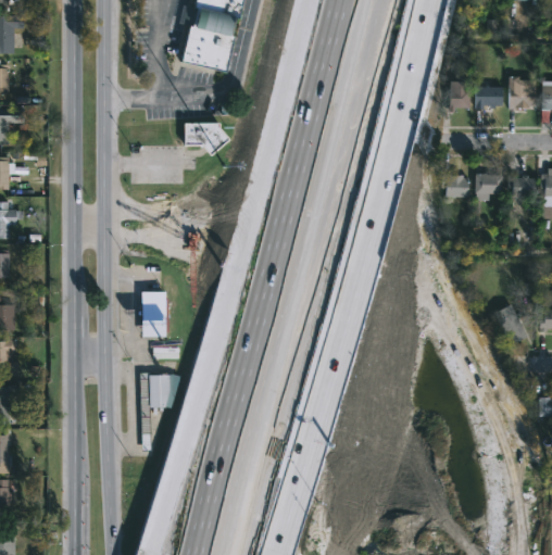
[(0,0),(10,0),(10,9),(0,9),(0,0)]
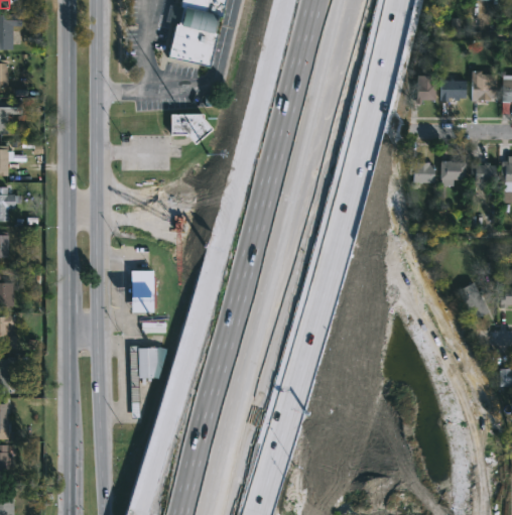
[(223,0),(209,69),(167,59),(174,26),(178,26),(181,9),(179,9),(180,0),(223,0)]
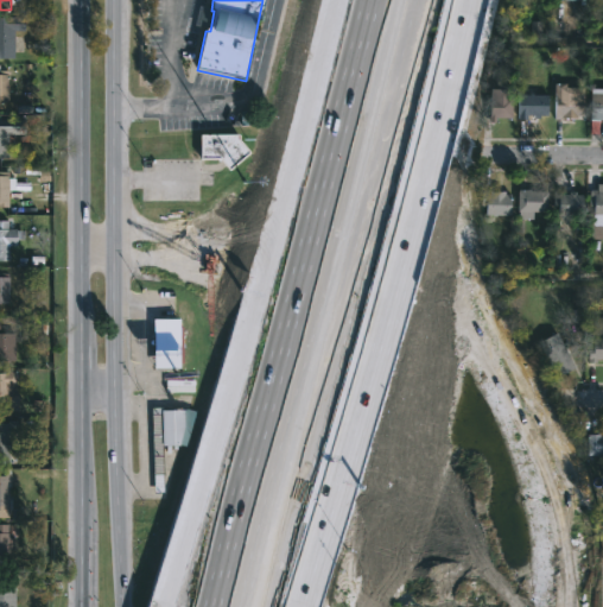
[(19,58),(0,58),(0,30),(19,30),(19,58)]
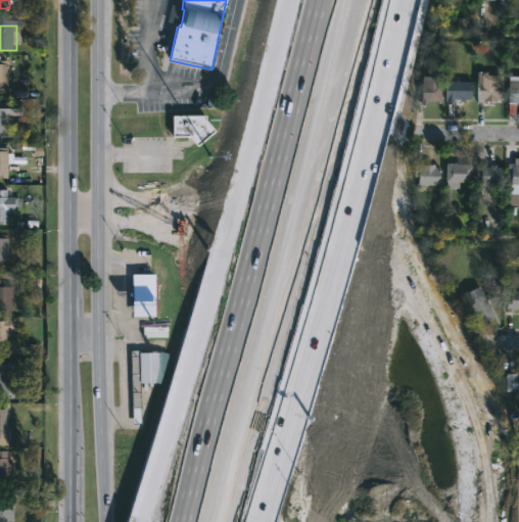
[(9,65),(9,89),(0,89),(0,62),(9,62),(9,65)]
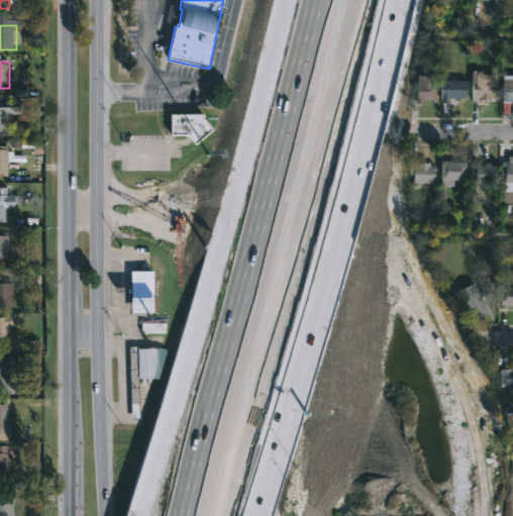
[(484,71),(484,74),(498,73),(499,98),(493,98),(493,100),(475,102),(474,71),(484,71)]
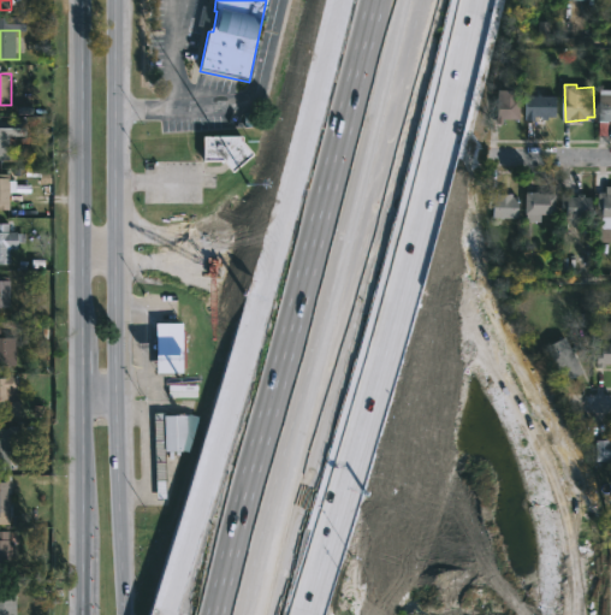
[(502,124),(500,124),(500,90),(509,90),(509,87),(523,87),(523,119),(506,119),(506,124),(502,124)]
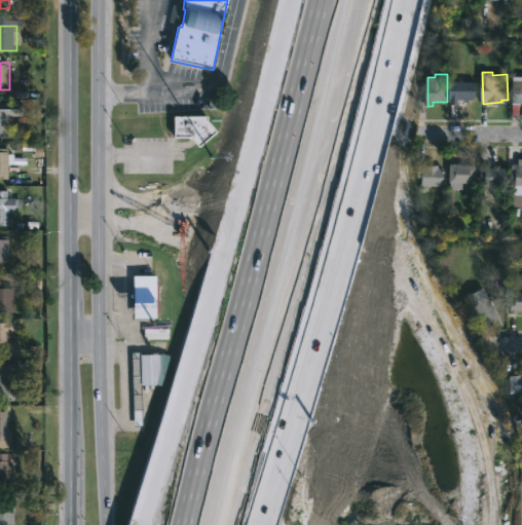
[(521,102),(520,102),(520,114),(513,114),(514,76),(521,77),(521,102)]
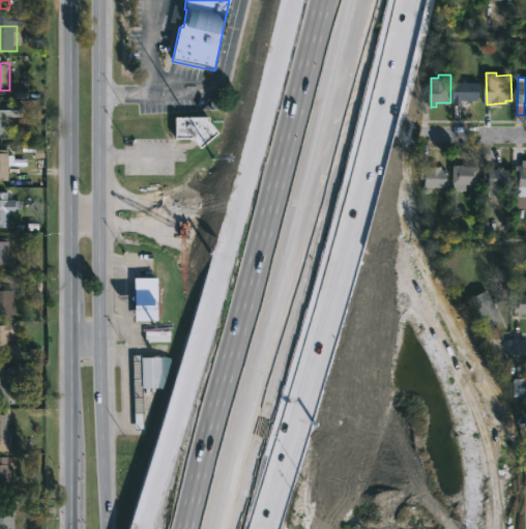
[(458,104),(454,104),(454,83),(479,84),(478,100),(462,100),(462,104),(458,104)]
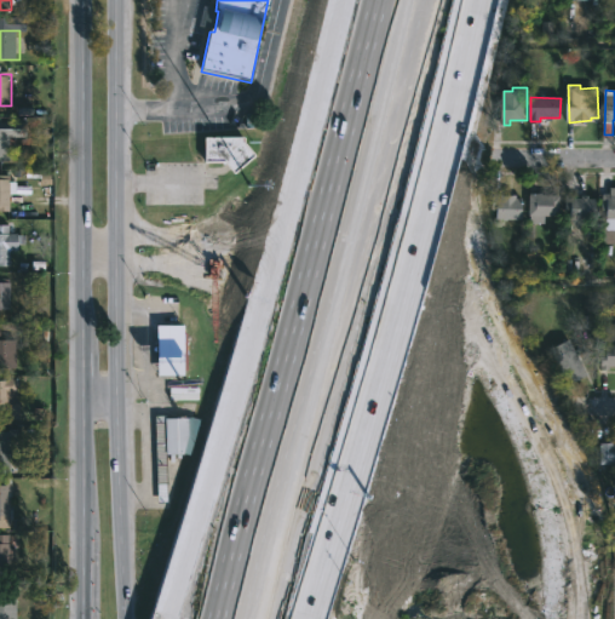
[(0,130),(11,131),(11,161),(0,161),(0,130)]
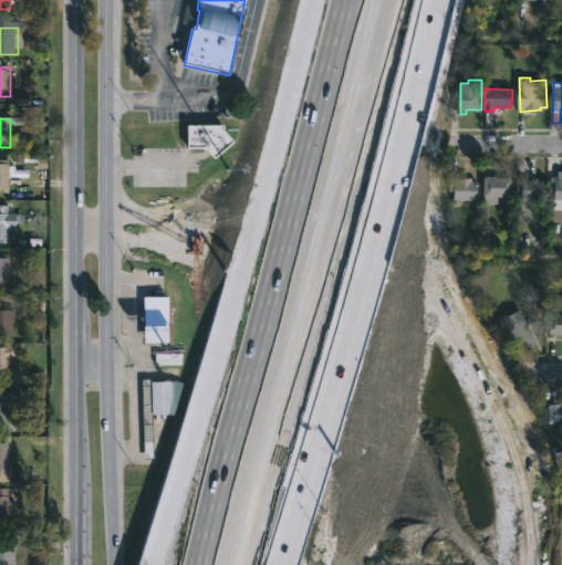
[(233,142),(215,157),(207,147),(188,147),(188,125),(224,125),(224,131),(233,142)]
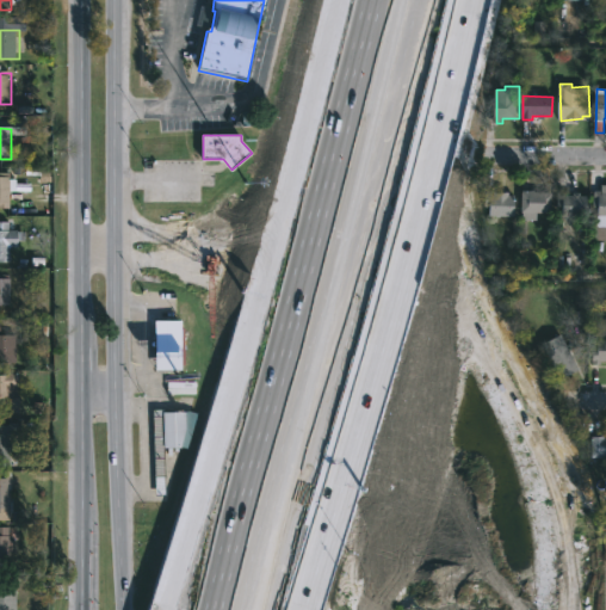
[(0,173),(11,173),(11,179),(17,179),(17,191),(11,191),(10,209),(0,208),(0,173)]
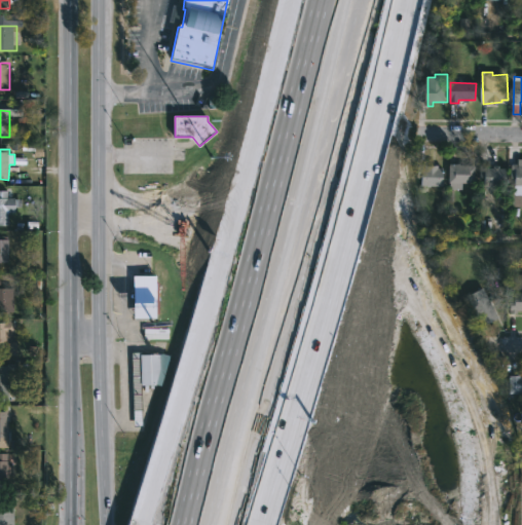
[(460,163),(460,165),(476,165),(476,189),(450,189),(451,163),(460,163)]
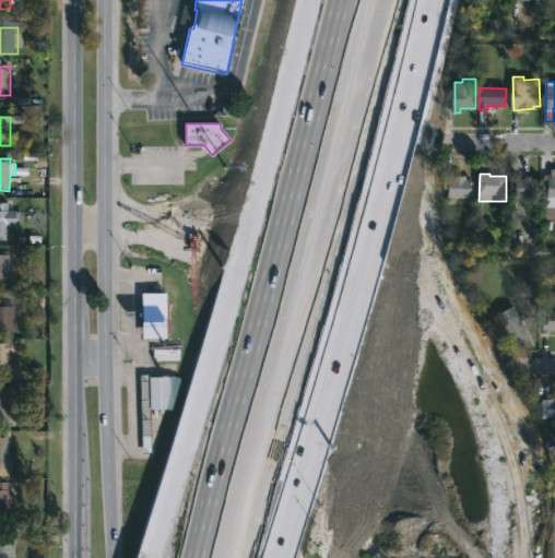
[(452,175),(452,176),(467,176),(467,179),(472,179),(472,198),(449,198),(449,190),(446,190),(446,175),(452,175)]
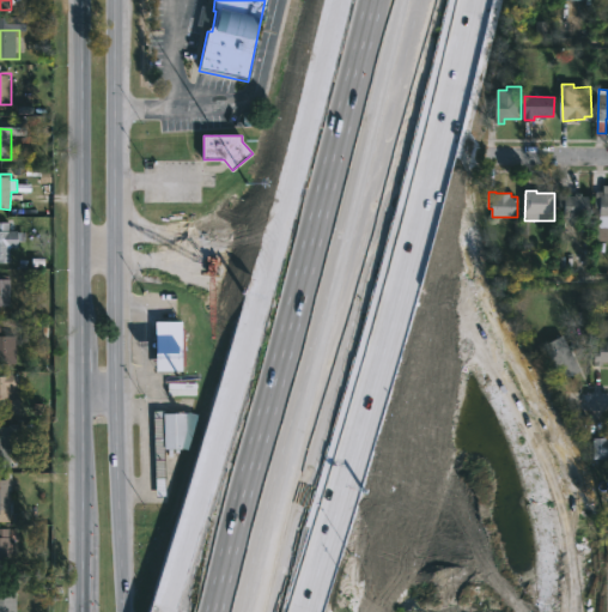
[(570,192),(570,197),(576,197),(576,193),(583,193),(583,197),(590,197),(590,217),(565,217),(565,207),(560,207),(560,192),(570,192)]
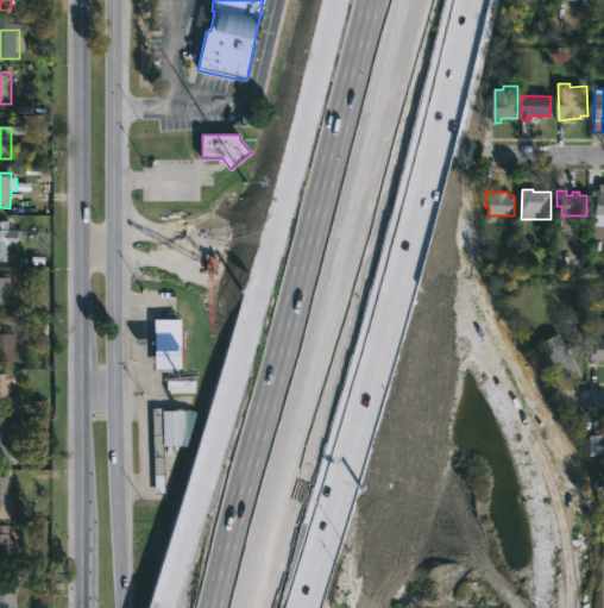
[(0,221),(11,221),(11,230),(25,231),(25,240),(19,240),(19,246),(11,246),(11,262),(0,262),(0,221)]
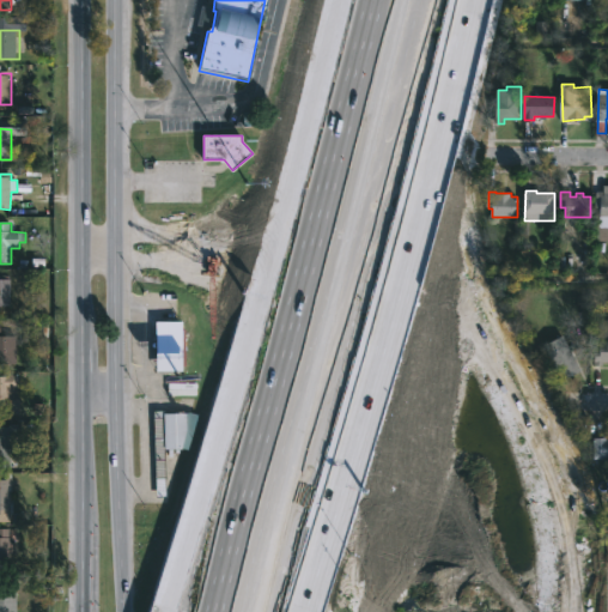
[(0,279),(4,279),(4,276),(10,276),(11,306),(1,306),(1,310),(0,310),(0,279)]
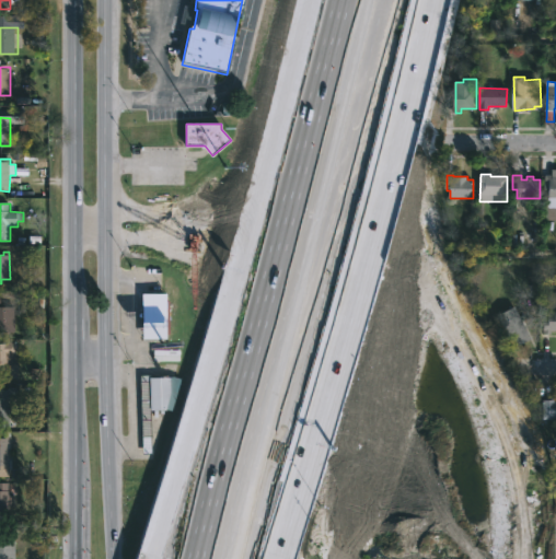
[(166,293),(166,336),(160,336),(161,324),(147,324),(147,305),(160,305),(161,293),(166,293)]
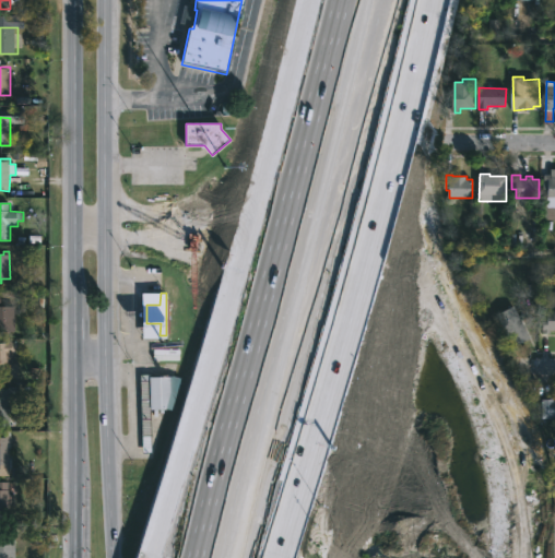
[(18,307),(16,323),(8,323),(7,333),(0,332),(0,296),(2,296),(2,306),(18,307)]
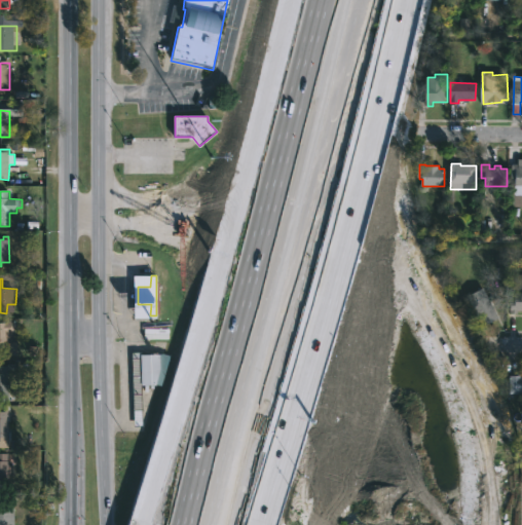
[(499,319),(483,327),(468,296),(484,288),(499,319)]
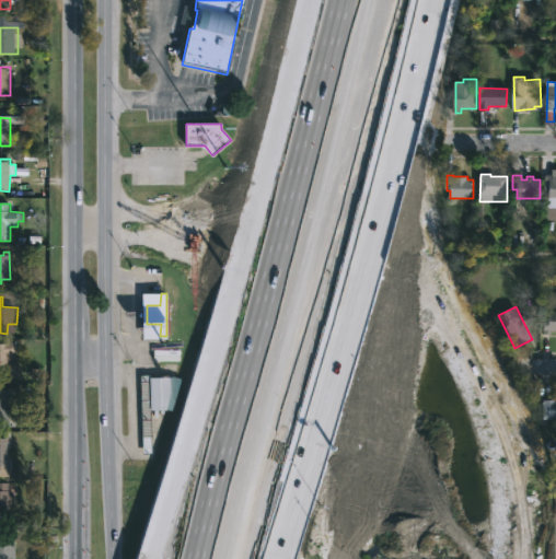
[(547,335),(545,335),(545,319),(548,319),(548,313),(555,313),(555,332),(553,332),(553,335),(547,335)]
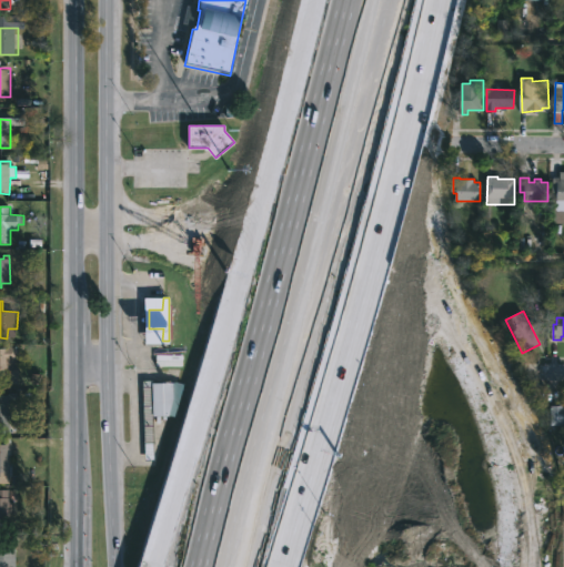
[(0,348),(26,348),(26,361),(11,361),(10,383),(0,383),(0,348)]
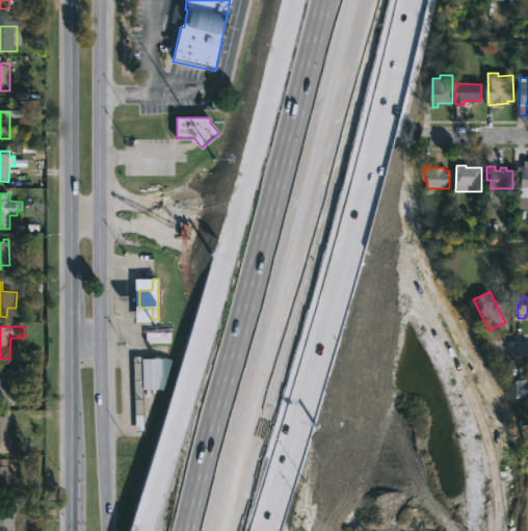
[(143,357),(143,359),(167,359),(175,361),(167,392),(152,391),(152,397),(148,397),(147,391),(144,391),(146,431),(136,431),(134,356),(143,357)]
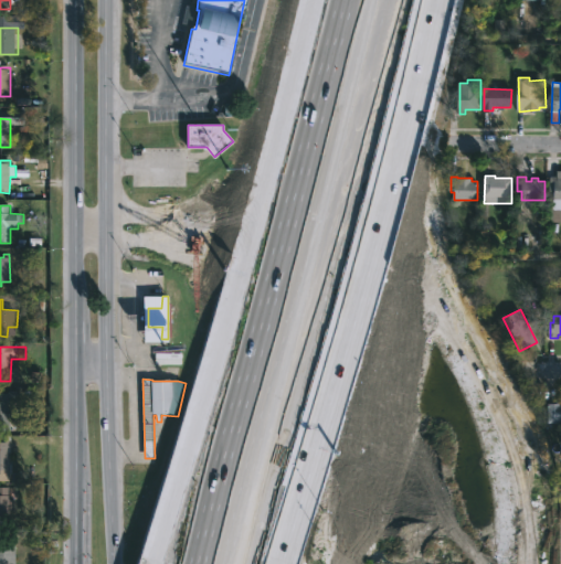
[(560,404),(560,405),(560,424),(548,424),(548,404),(560,404)]
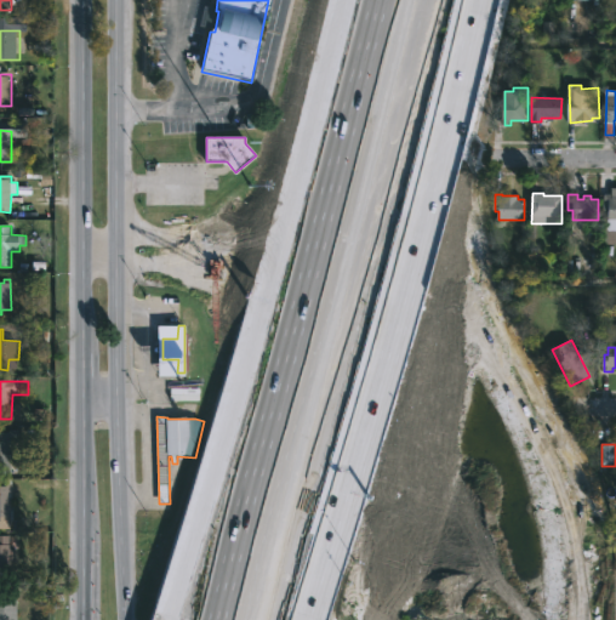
[(0,489),(3,489),(3,487),(11,487),(12,517),(1,517),(1,522),(0,522),(0,489)]
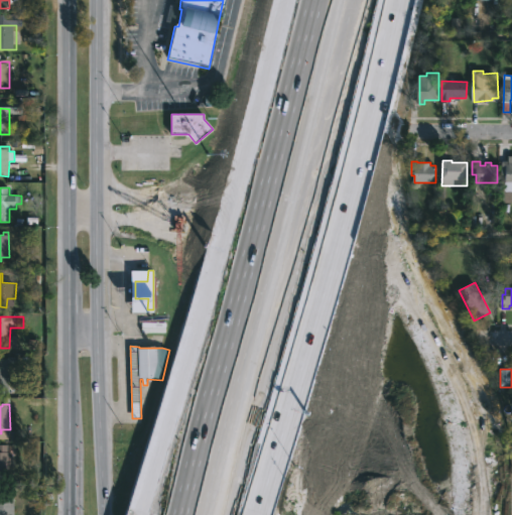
[(0,445),(10,445),(10,457),(14,457),(14,466),(9,466),(9,480),(0,480),(0,445)]
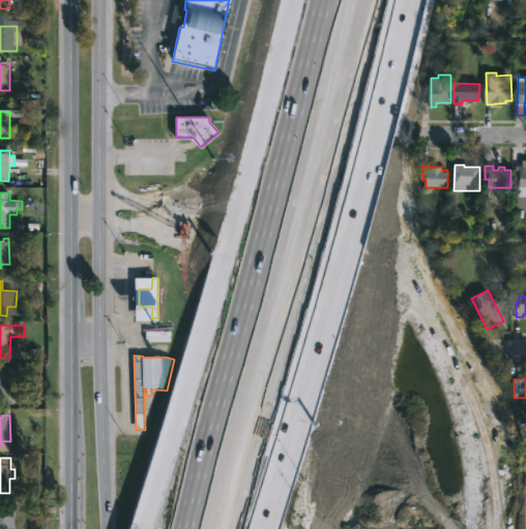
[(0,528),(0,512),(16,512),(16,528),(0,528)]
